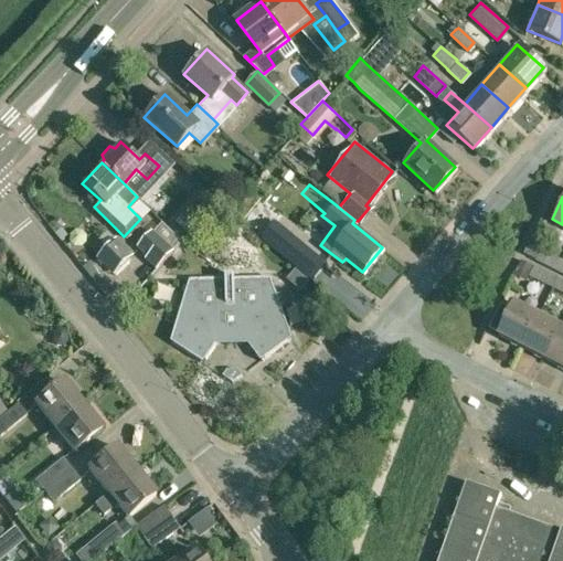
[(171,249),(153,232),(150,229),(136,244),(146,254),(144,256),(155,266),(171,249)]
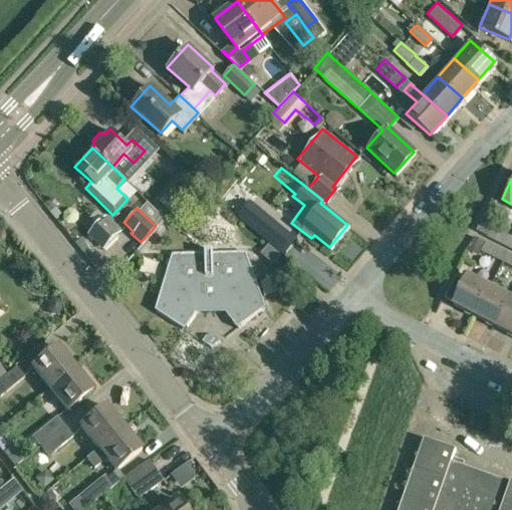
[(507,245),(511,235),(491,224),(496,215),(486,210),(478,228),(487,232),(486,234),(507,245)]
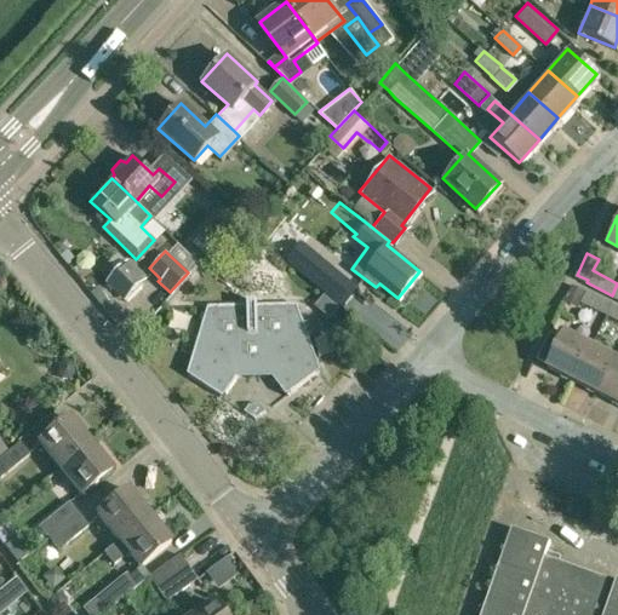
[(126,258),(115,269),(133,287),(144,276),(126,258)]
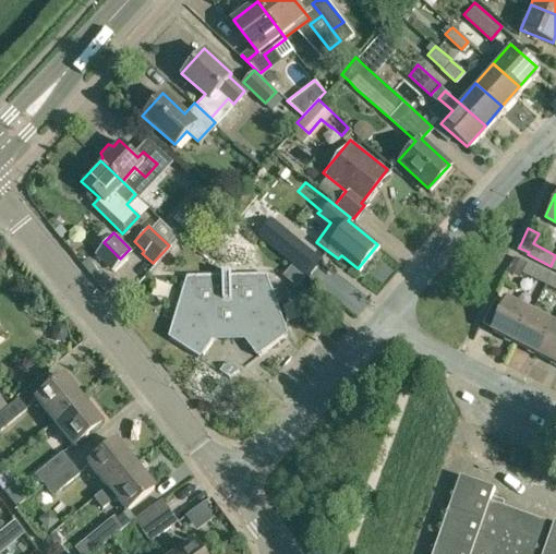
[(319,255),(294,236),(279,254),(304,274),(319,255)]
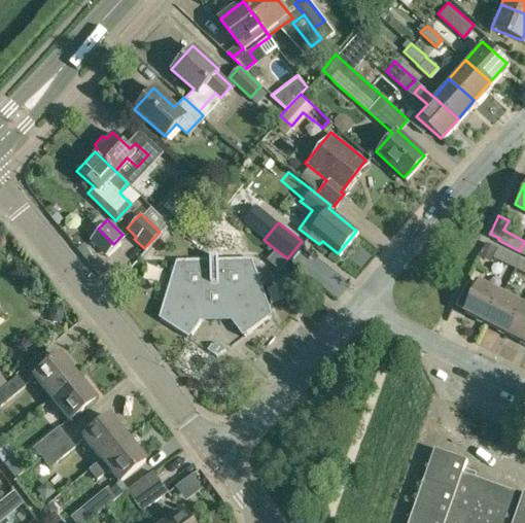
[(514,267),(520,256),(496,245),(496,246),(484,241),(478,254),(489,259),(491,255),(514,267)]
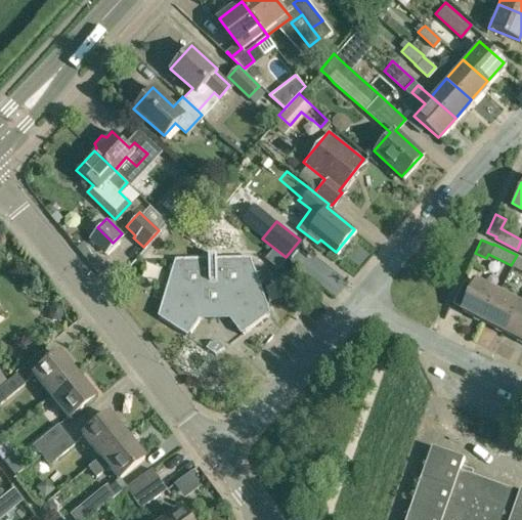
[(264,256),(277,267),(284,261),(285,259),(283,258),(271,248),(264,256)]
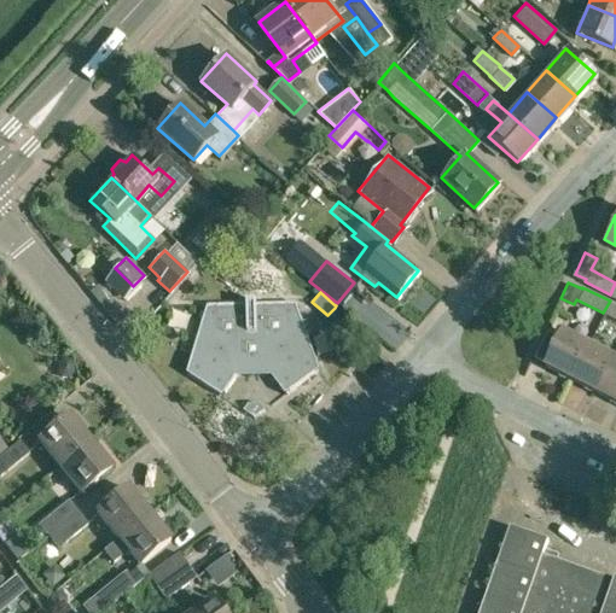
[(259,369),(267,369),(284,392),(318,367),(294,301),(255,302),(254,297),(245,297),(245,302),(205,303),(186,371),(221,393),(237,369),(245,369),(245,374),(259,374),(259,369)]
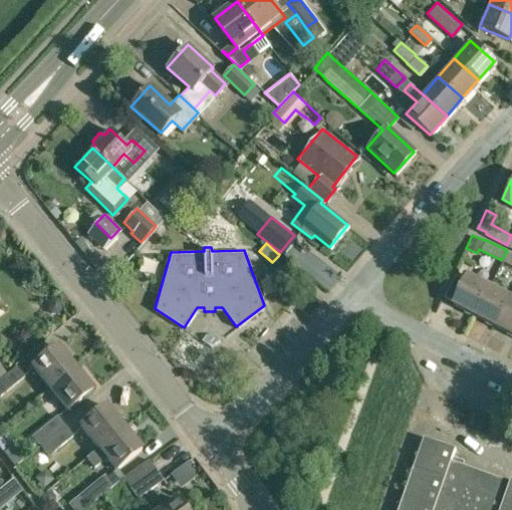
[(511,252),(507,250),(501,260),(511,265),(511,252)]
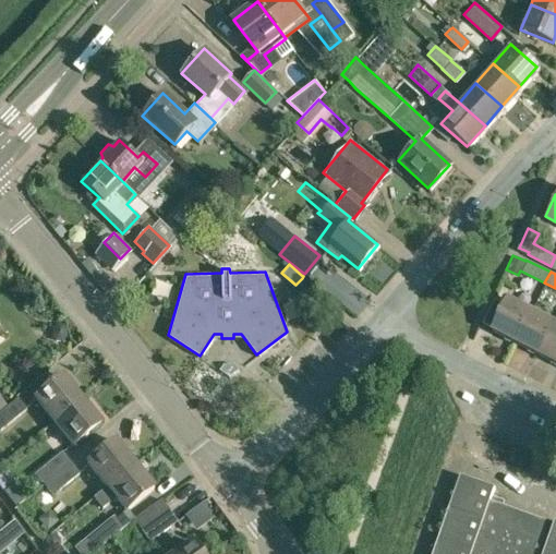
[(515,340),(531,310),(507,297),(491,328),(515,340)]
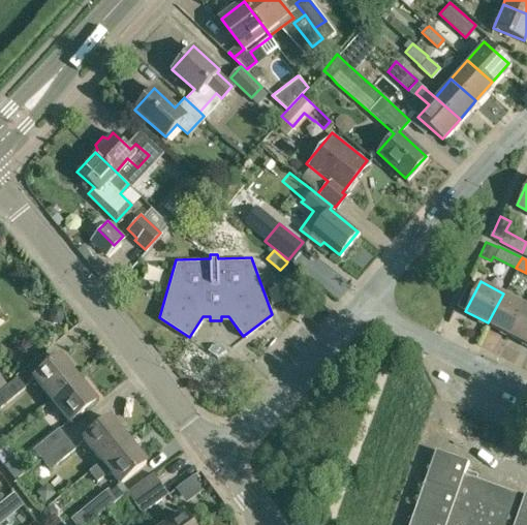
[(525,305),(503,294),(488,322),(510,334),(525,305)]
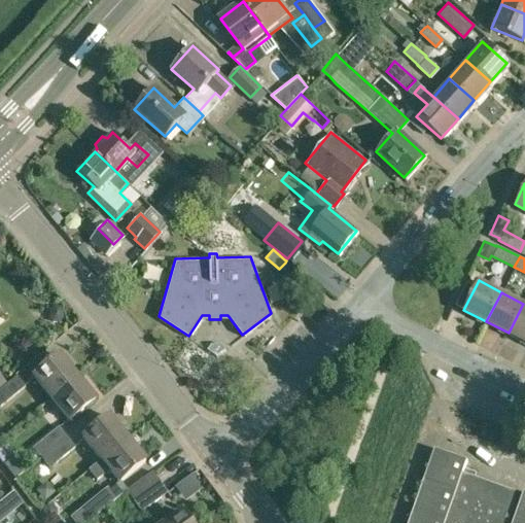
[(524,304),(523,304),(509,333),(524,341),(524,304)]
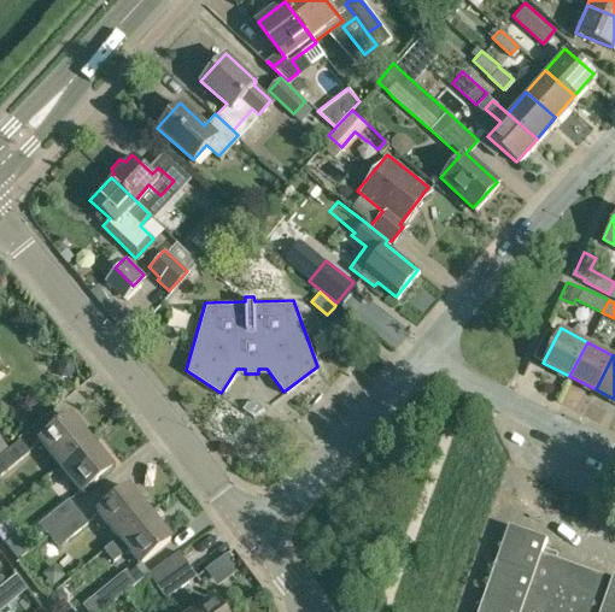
[(263,407),(258,400),(246,400),(241,407),(252,415),(263,407)]
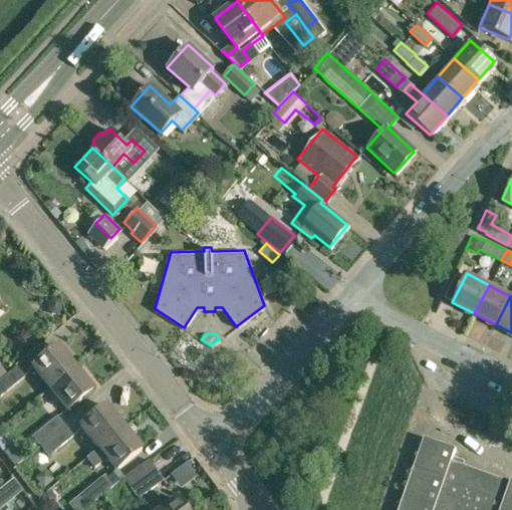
[(48,387),(73,365),(55,343),(29,363),(48,387)]
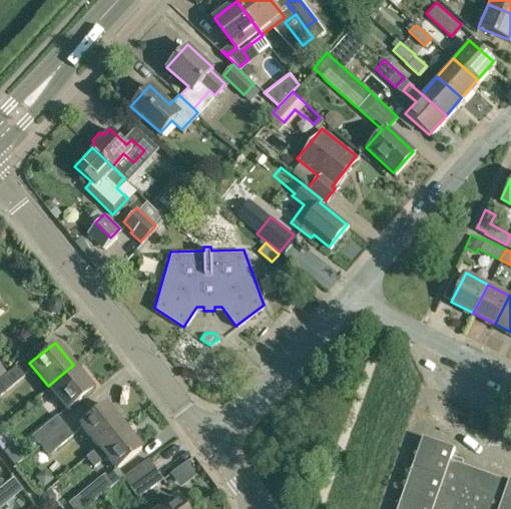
[(0,391),(22,374),(13,363),(0,374),(0,391)]
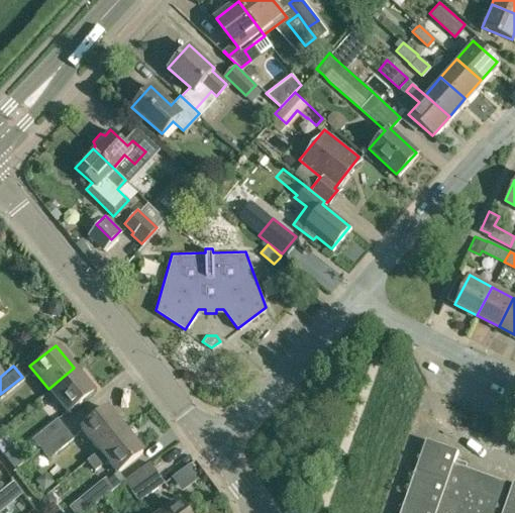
[(74,368),(48,389),(67,410),(92,390),(74,368)]
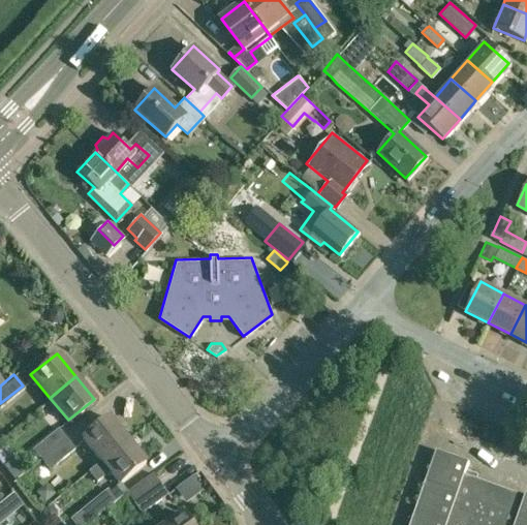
[(99,459),(125,437),(107,414),(81,436),(99,459)]
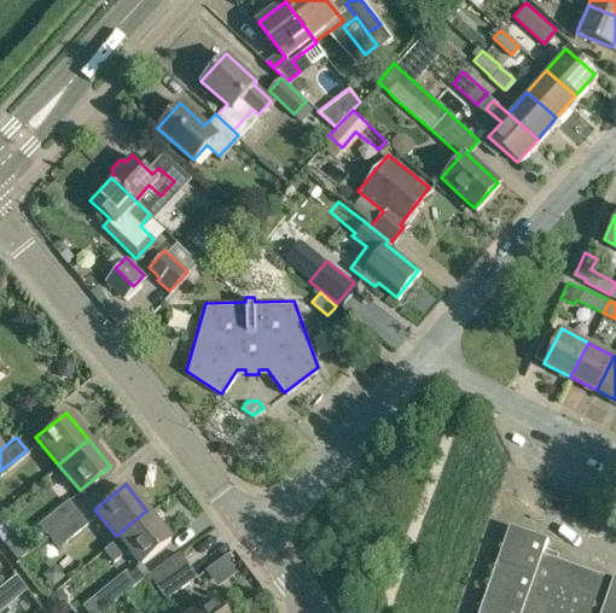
[(46,533),(76,509),(65,497),(36,521),(46,533)]
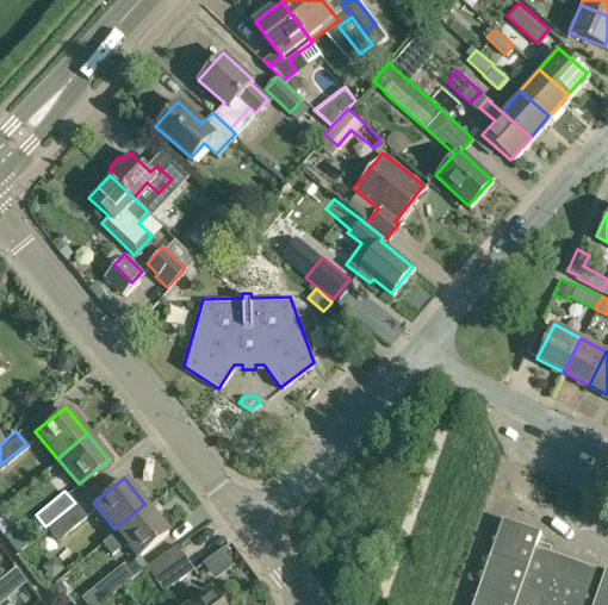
[(75,503),(45,526),(55,538),(84,515),(75,503)]
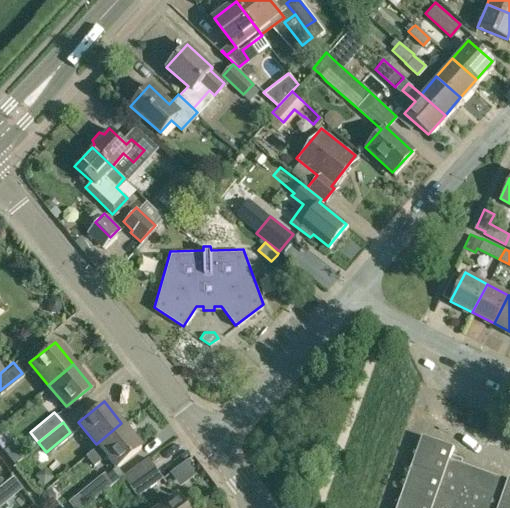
[(121,423),(96,444),(84,454),(92,464),(104,454),(112,463),(114,466),(115,465),(139,445),(121,423)]
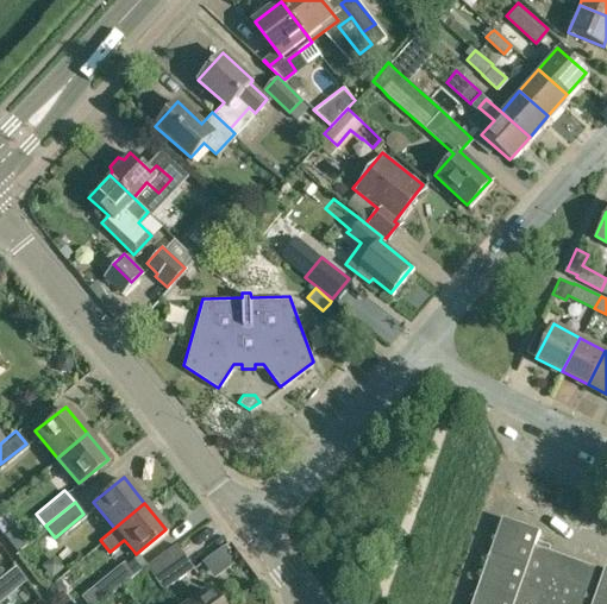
[(606,603),(606,566),(604,566),(604,567),(533,543),(538,529),(499,516),(487,551),(469,603),(606,603)]
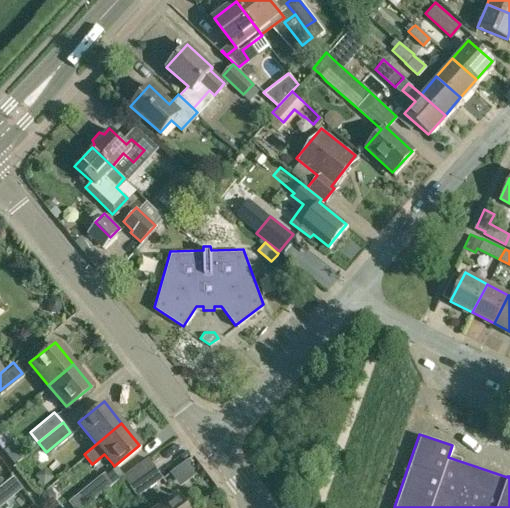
[(146,455),(121,473),(120,473),(120,474),(127,484),(153,465),(146,455)]
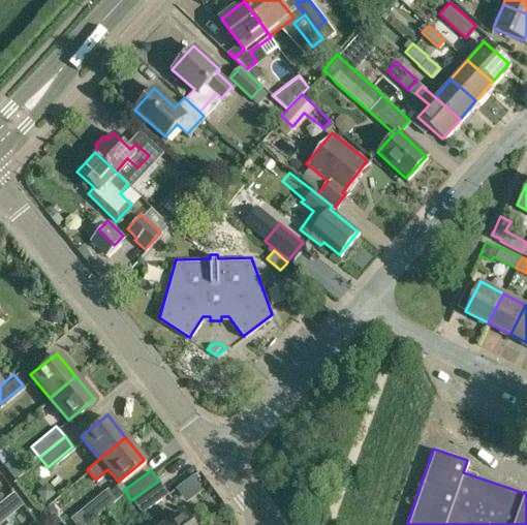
[(118,482),(116,479),(81,507),(90,518),(124,490),(124,489),(125,489),(119,481),(118,482)]
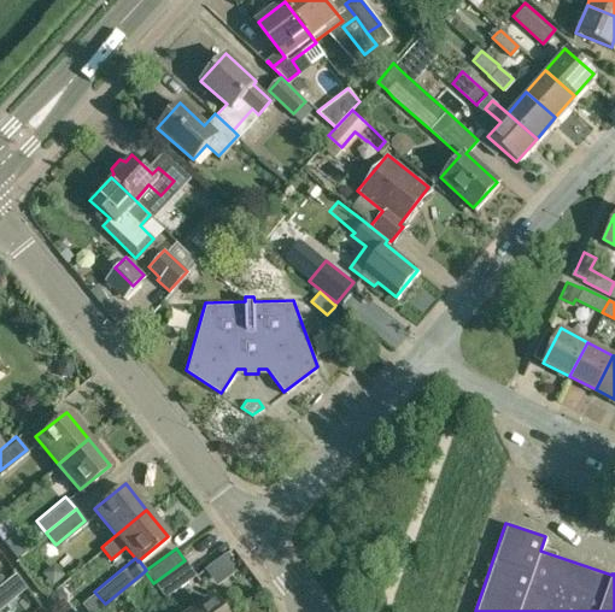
[(194,574),(185,560),(153,583),(163,595),(194,574)]
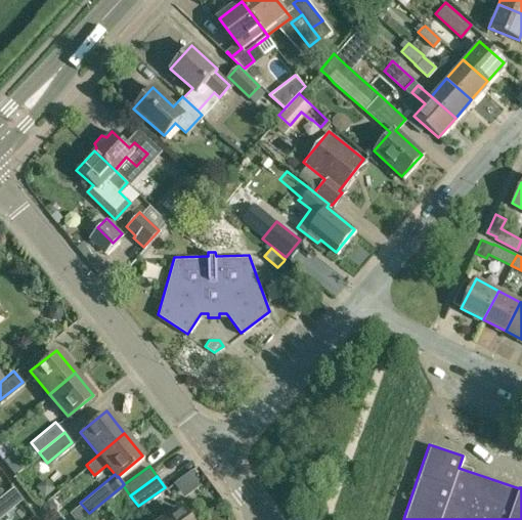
[(187,519),(177,506),(165,515),(157,504),(146,512),(151,519),(187,519)]
